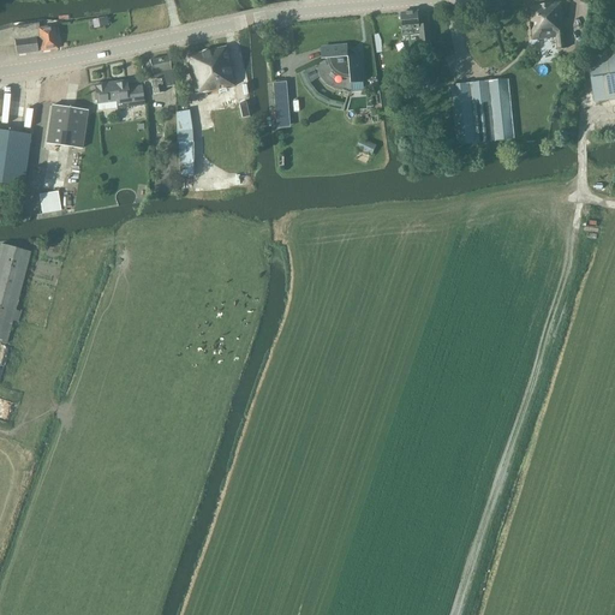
[(567,49),(562,4),(530,7),(533,41),(557,39),(559,51),(567,49)]
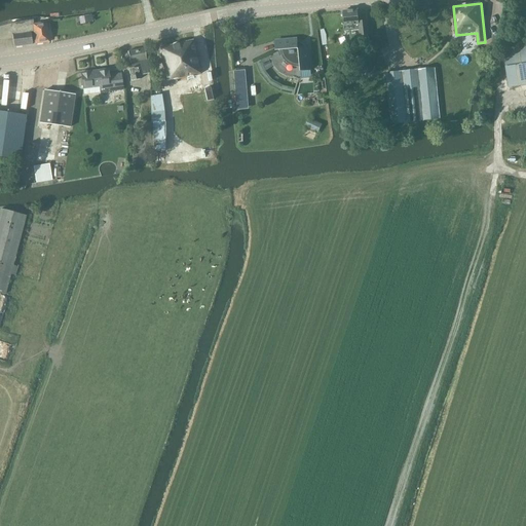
[(358,10),(343,11),(344,32),(359,31),(360,36),(361,36),(369,35),(368,21),(359,22),(358,10)]
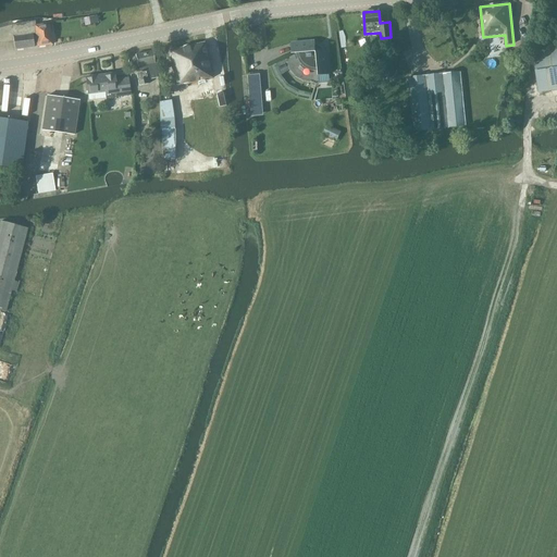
[(13,24),(16,49),(35,47),(34,34),(37,33),(39,46),(51,45),(49,24),(36,25),(35,22),(13,24)]
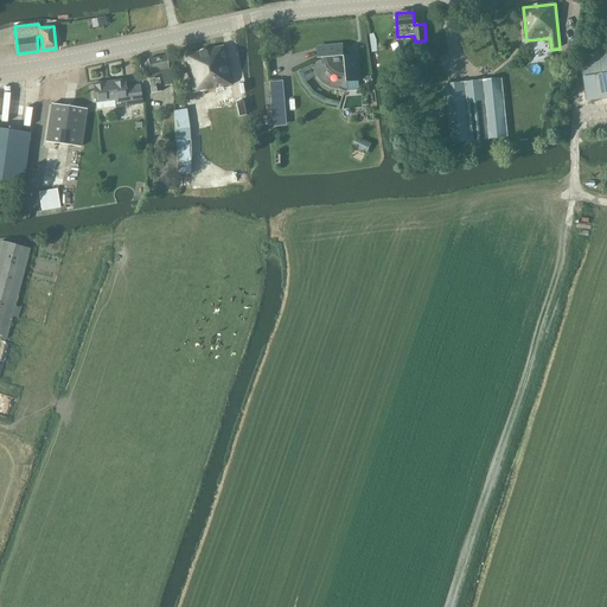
[(320,58),(311,61),(312,68),(314,75),(319,81),(325,85),(331,89),(338,91),(346,91),(349,82),(350,90),(360,90),(359,81),(357,57),(352,57),(351,53),(347,50),(343,50),(343,45),(319,48),(320,58)]
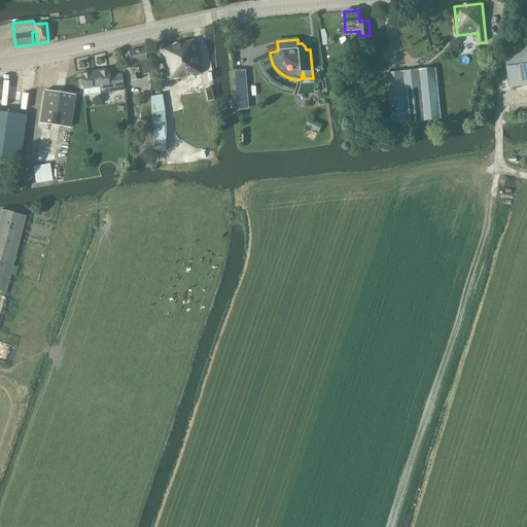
[(179,79),(191,76),(202,74),(194,40),(179,43),(178,42),(172,43),(173,44),(161,47),(168,80),(178,78),(179,79)]
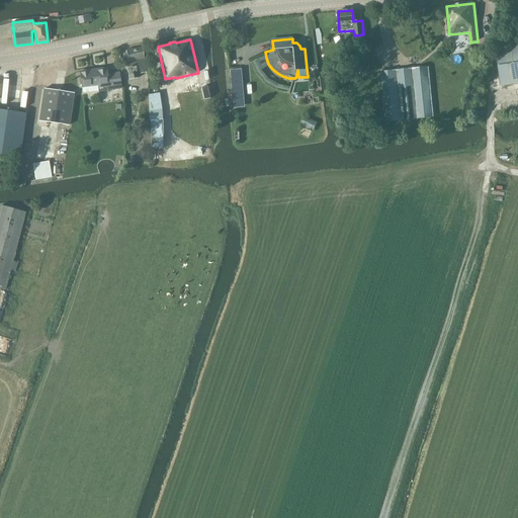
[(502,87),(517,83),(517,42),(495,47),(502,87)]
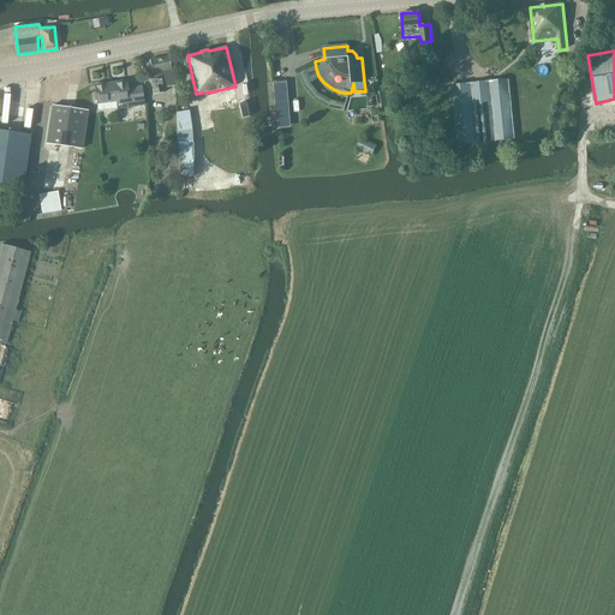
[(163,87),(174,85),(169,57),(150,60),(154,79),(151,79),(154,93),(165,91),(163,87)]
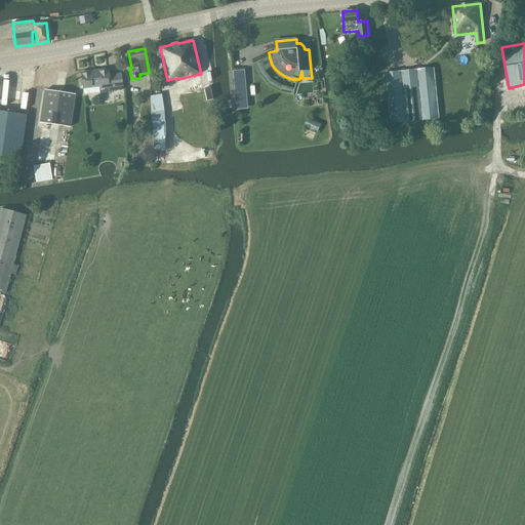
[(361,63),(356,72),(364,76),(368,66),(361,63)]
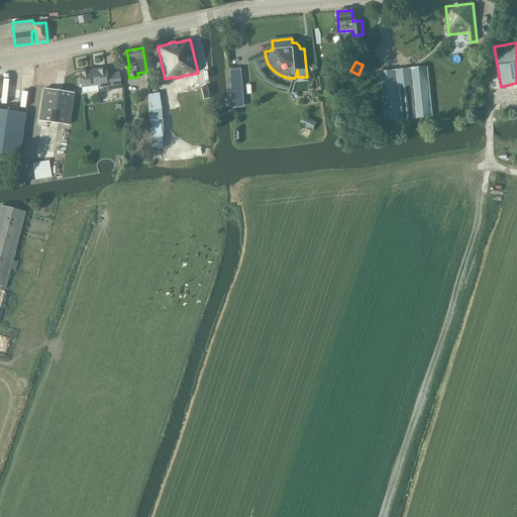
[(428,67),(380,72),(385,122),(433,117),(428,67)]
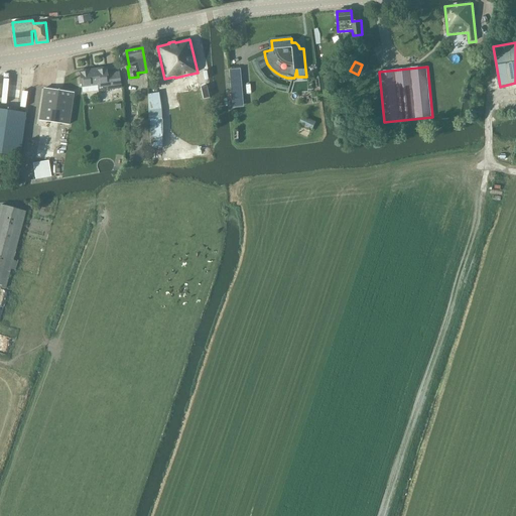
[(106,68),(80,72),(82,88),(83,94),(99,92),(121,89),(119,72),(107,74),(106,68)]
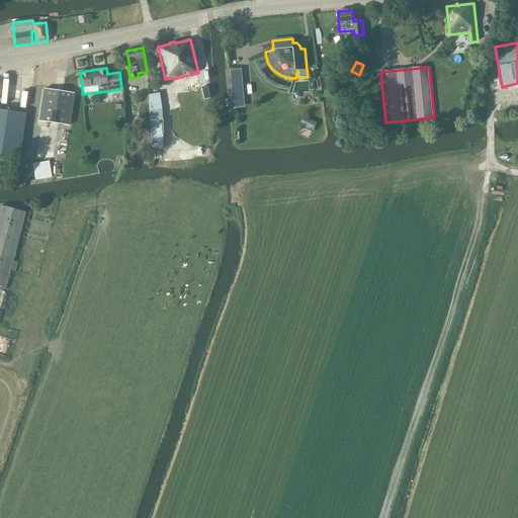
[(241,69),(230,70),(233,98),(244,97),(241,69)]
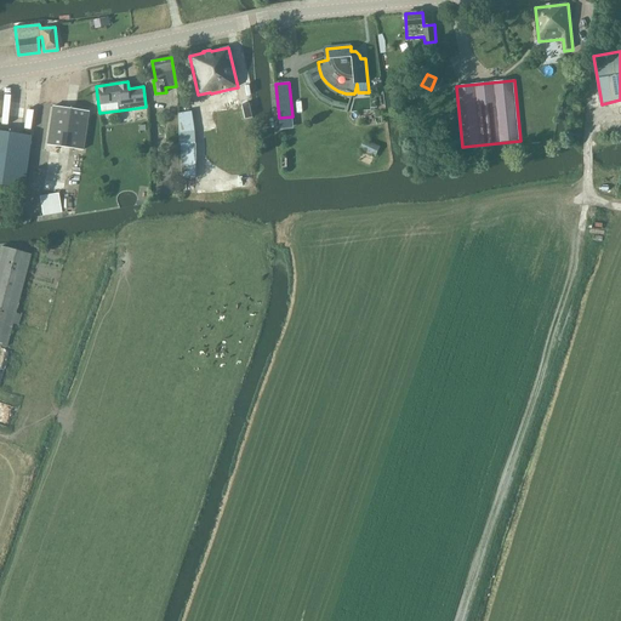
[(90,113),(53,107),(47,147),(84,152),(90,113)]
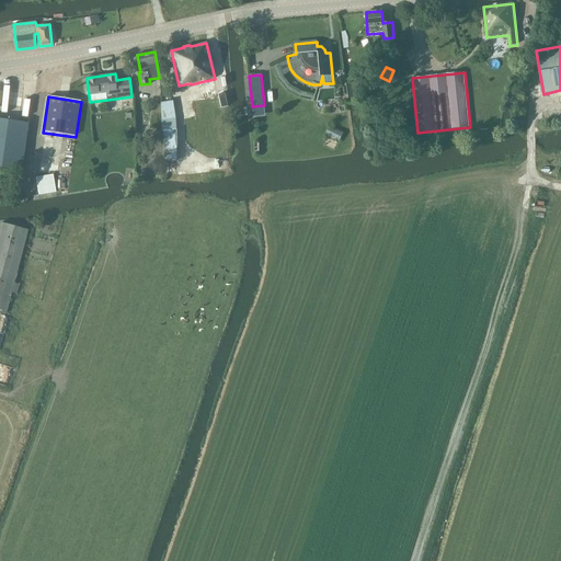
[(183,117),(185,150),(218,148),(217,129),(216,129),(215,113),(220,113),(219,99),(193,100),(194,116),(183,117)]
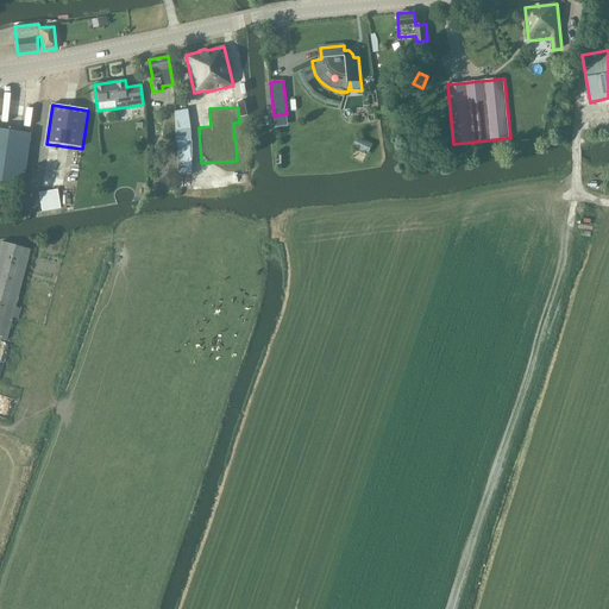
[(187,110),(174,111),(175,142),(176,142),(177,175),(190,175),(190,132),(187,110)]
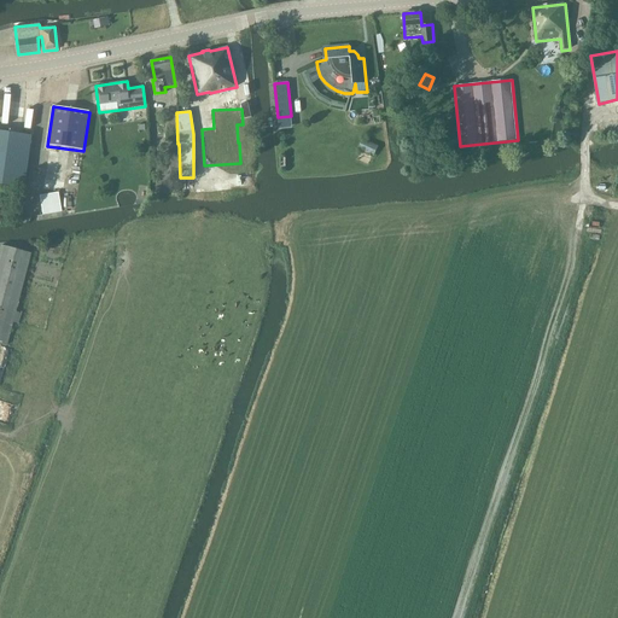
[(0,129),(0,184),(23,187),(31,135),(0,129)]
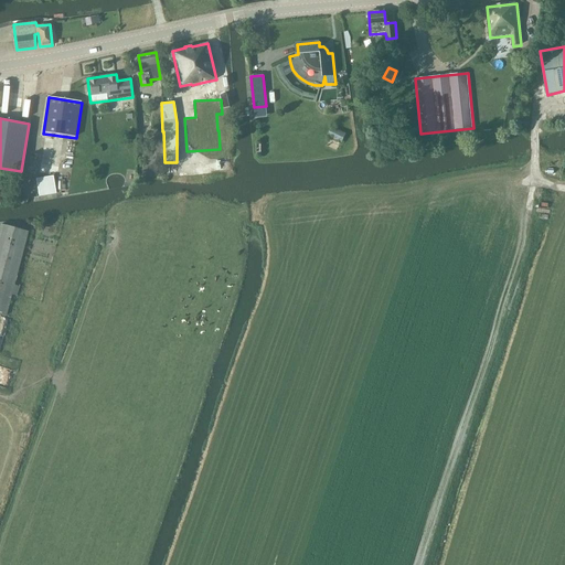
[(334,130),(332,137),(342,141),(345,135),(334,130)]
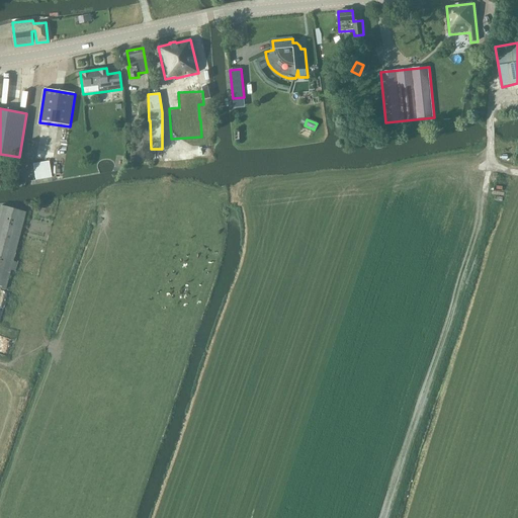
[(34,174),(49,174),(50,158),(34,157),(34,174)]
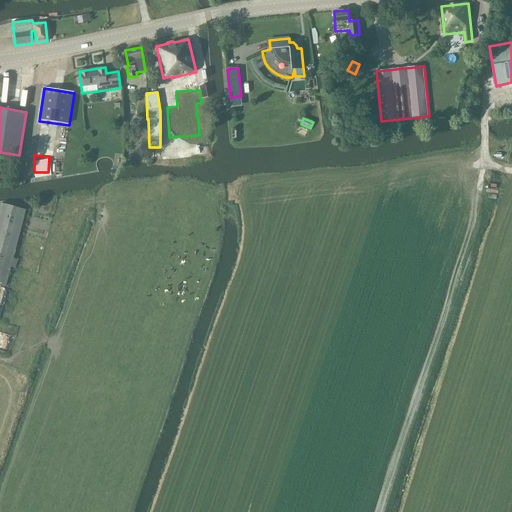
[(11,267),(16,269),(18,260),(13,258),(26,210),(1,203),(0,208),(0,285),(6,286),(11,267)]
